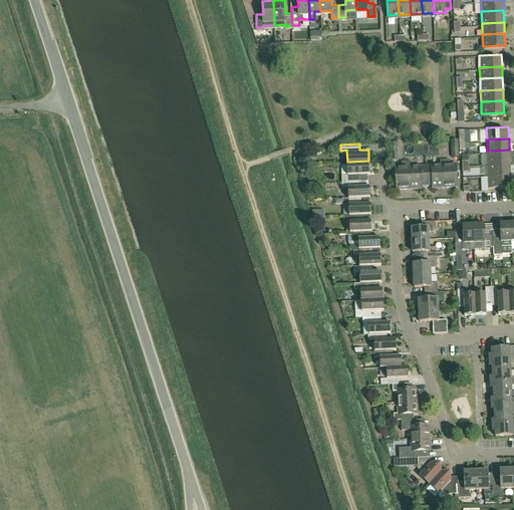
[(510,162),(509,150),(487,151),(488,163),(510,162)]
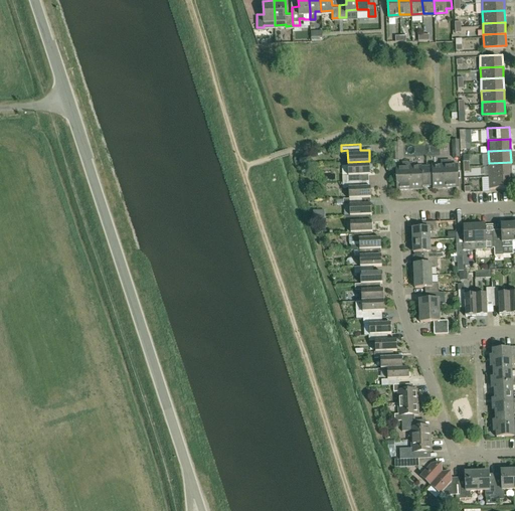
[(433,185),(458,184),(458,161),(451,161),(450,157),(441,157),(442,162),(432,162),(432,163),(421,164),(421,163),(411,163),(411,159),(402,159),(402,163),(396,164),(397,187),(422,186),(421,183),(433,182),(433,185)]
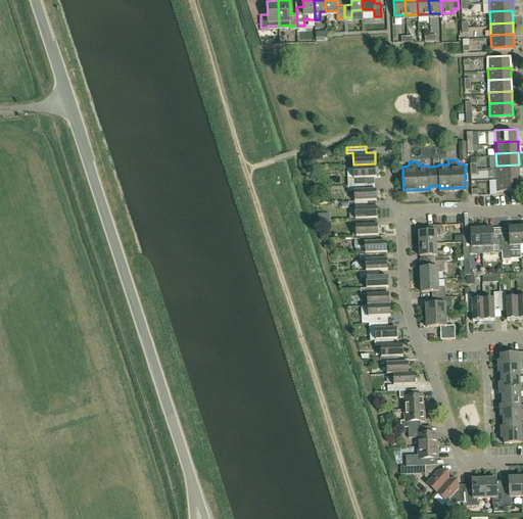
[(375,163),(353,164),(353,176),(347,176),(348,181),(360,181),(360,175),(376,175),(375,163)]
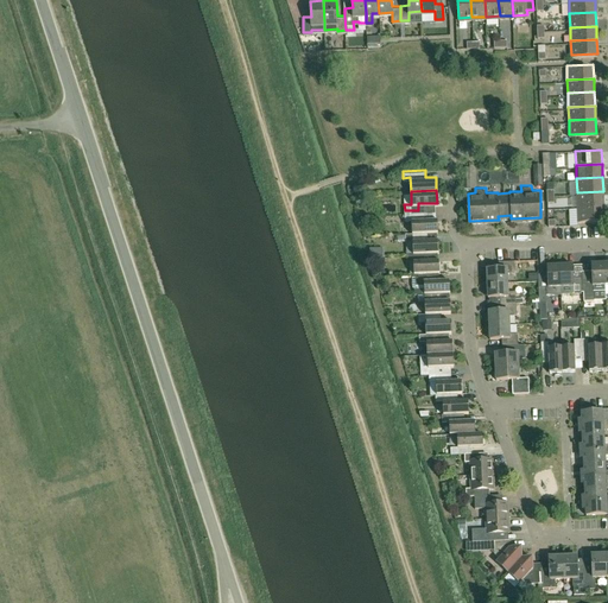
[(603,191),(577,192),(577,205),(603,204),(603,191)]
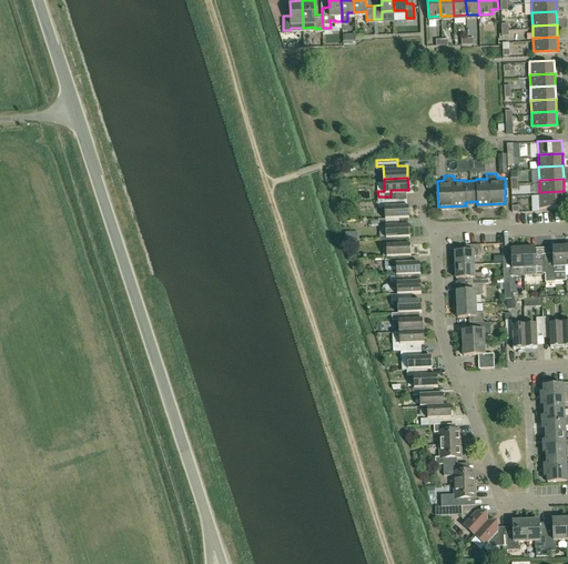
[(564,191),(539,192),(540,205),(565,204),(564,191)]
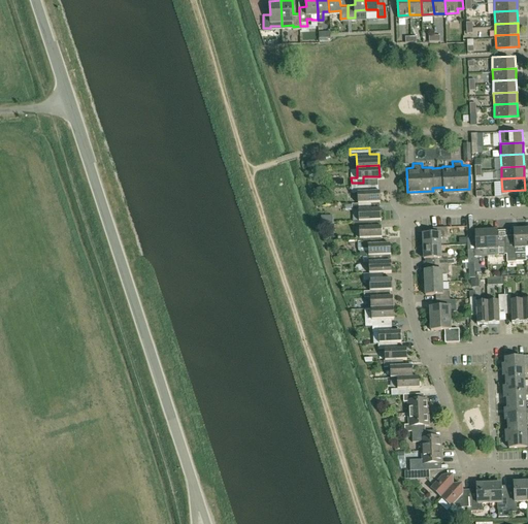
[(358,201),(364,200),(381,200),(380,189),(364,189),(364,183),(363,183),(352,183),(352,190),(358,190),(358,201)]
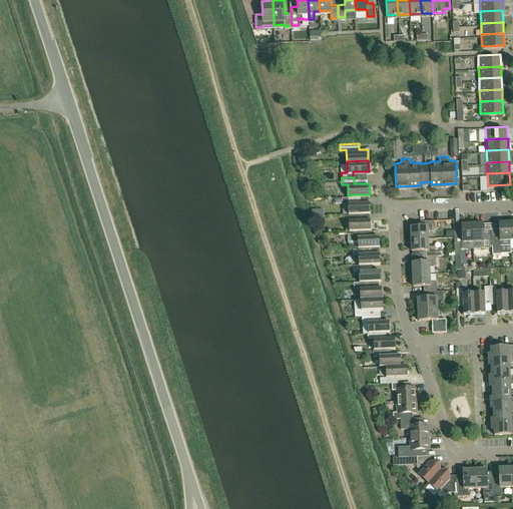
[(354,194),(348,195),(342,195),(343,201),(348,200),(349,212),(354,211),(370,211),(370,200),(354,200),(354,194)]
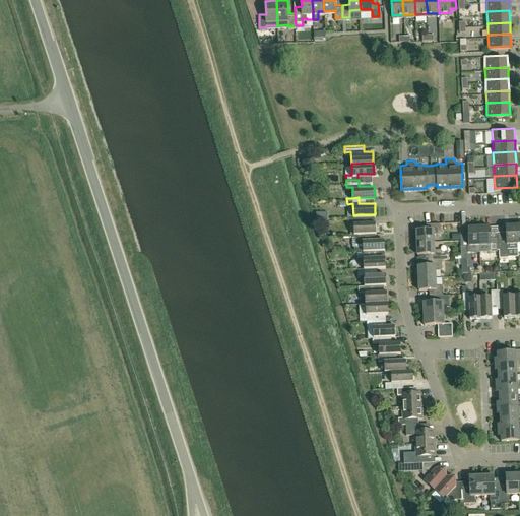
[(354,233),(371,232),(376,232),(376,220),(360,220),(359,214),(353,215),(347,215),(347,221),(353,221),(354,233)]
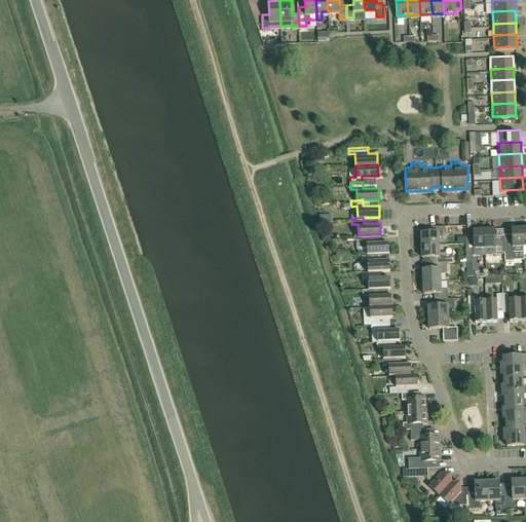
[(421,243),(439,241),(439,233),(445,233),(445,223),(434,224),(434,229),(421,230),(421,243)]
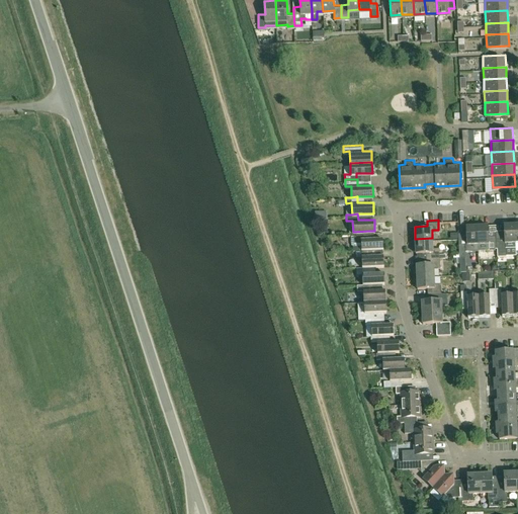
[(509,240),(516,240),(515,222),(504,222),(505,239),(497,239),(498,254),(506,253),(506,246),(510,245),(509,240)]
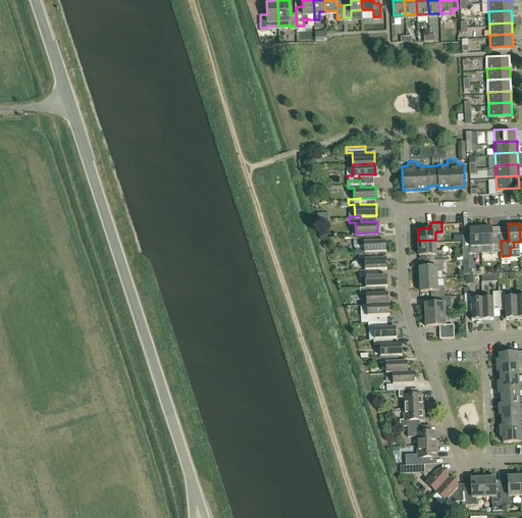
[(491,224),(480,225),(481,249),(499,248),(499,236),(492,237),(491,224)]
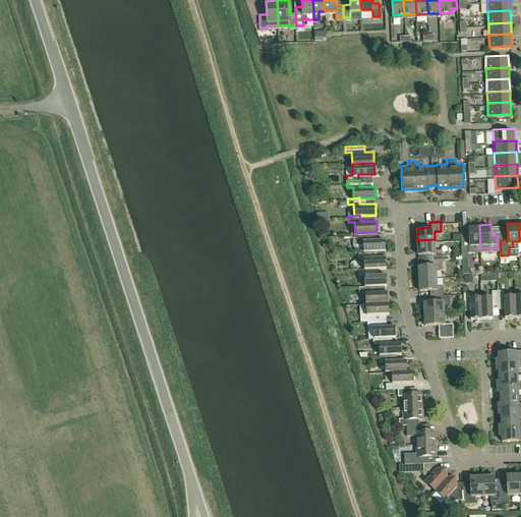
[(480,248),(479,225),(469,225),(469,243),(461,243),(462,255),(468,255),(468,248),(480,248)]
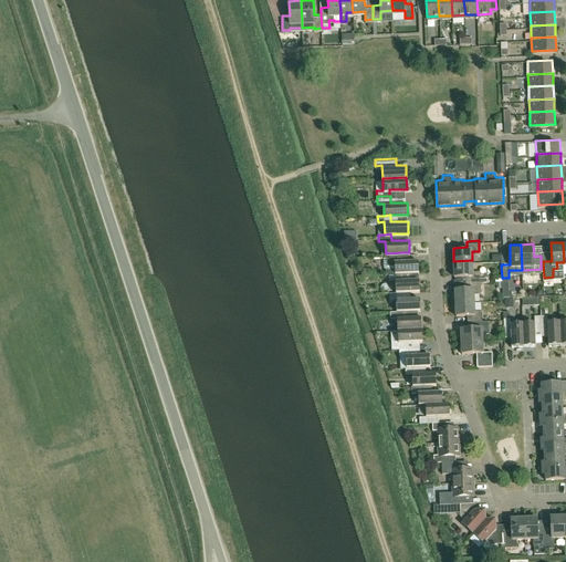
[(404,252),(386,253),(384,252),(384,264),(386,267),(386,272),(388,271),(409,271),(419,270),(418,258),(404,259),(404,252)]
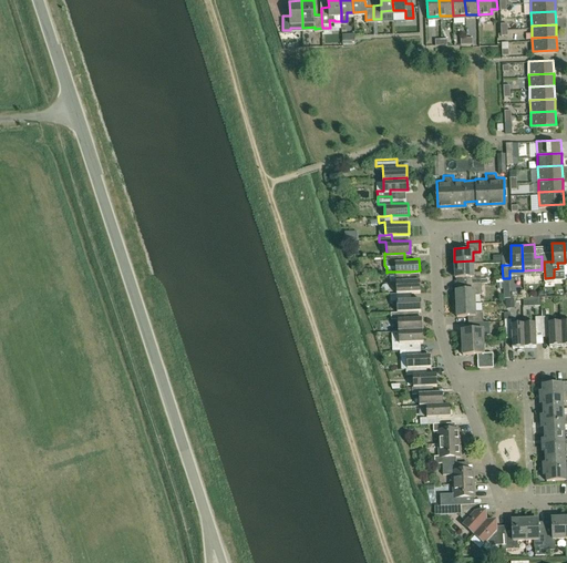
[(468,274),(468,280),(482,279),(488,279),(487,276),(481,276),(481,268),(474,269),(473,260),(454,262),(455,266),(452,267),(453,273),(455,273),(455,275),(468,274)]
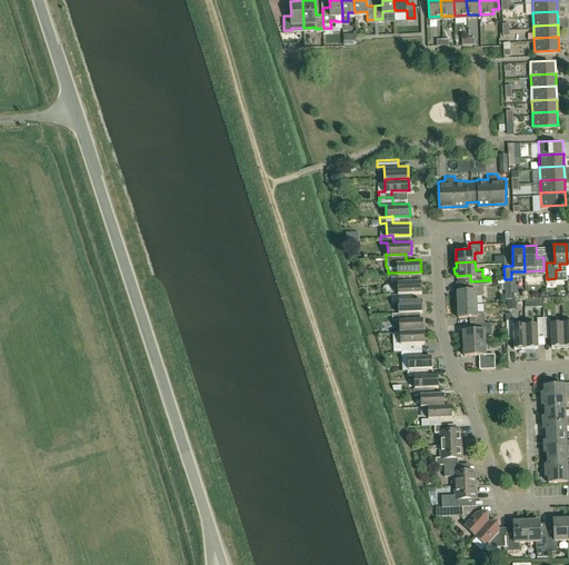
[(421,278),(411,279),(411,273),(390,273),(391,280),(398,280),(398,291),(412,291),(421,290),(421,278)]
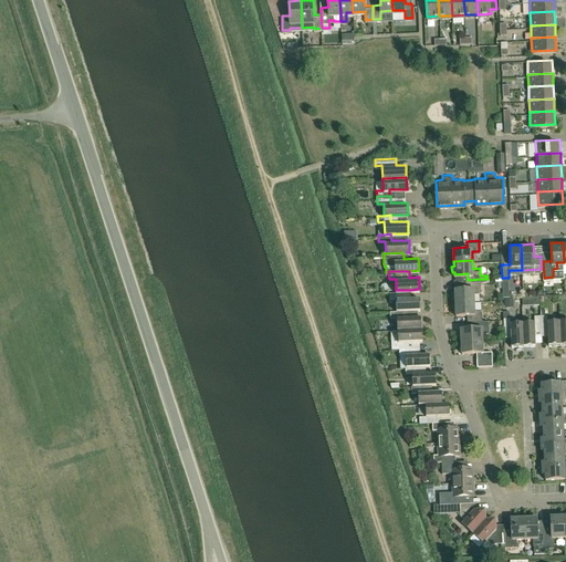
[(456,300),(474,299),(474,291),(481,290),(481,279),(468,280),(468,287),(454,287),(456,300)]
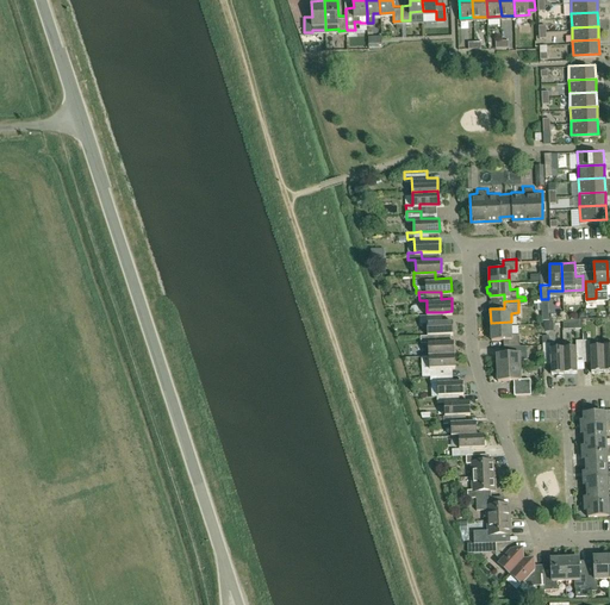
[(427,319),(428,332),(453,331),(453,318),(427,319)]
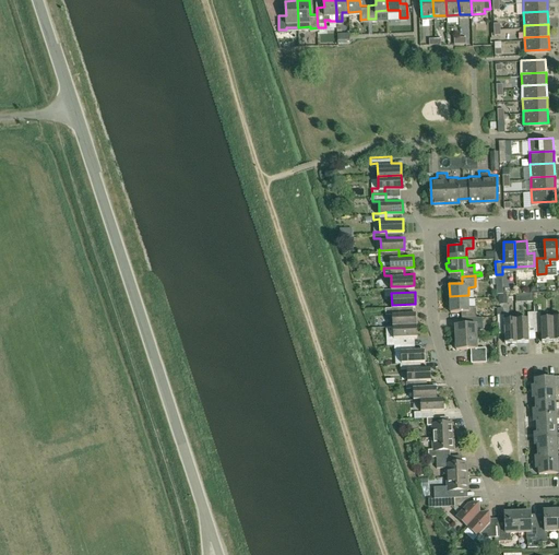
[(464,315),(470,315),(476,315),(476,304),(468,304),(468,295),(450,296),(450,309),(463,308),(464,315)]
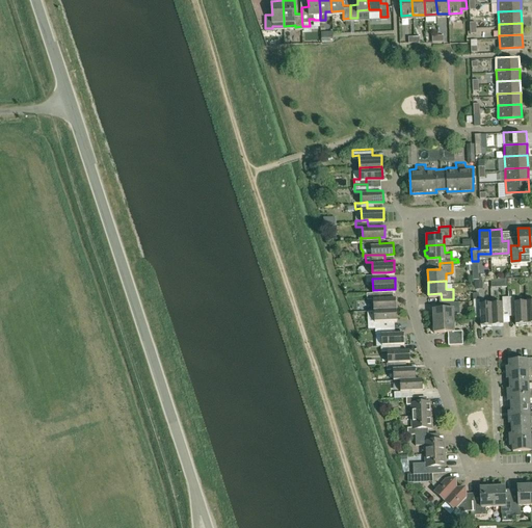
[(386,296),(373,296),(374,308),(396,307),(395,295),(386,296)]
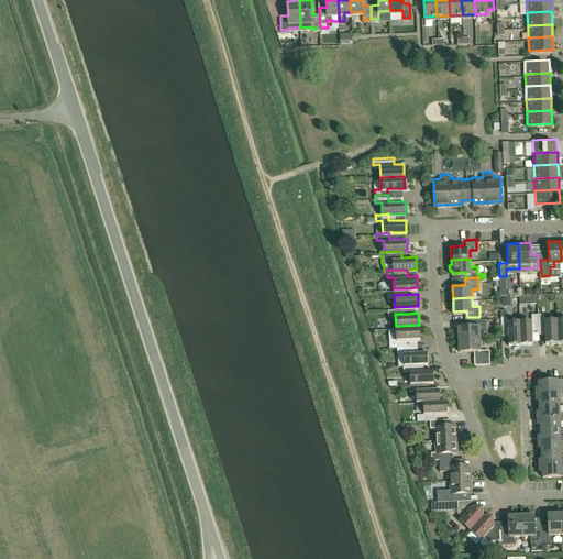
[(486,316),(479,317),(473,317),(473,324),(459,325),(459,326),(455,326),(455,331),(459,331),(459,337),(479,336),(479,329),(486,329),(486,316)]
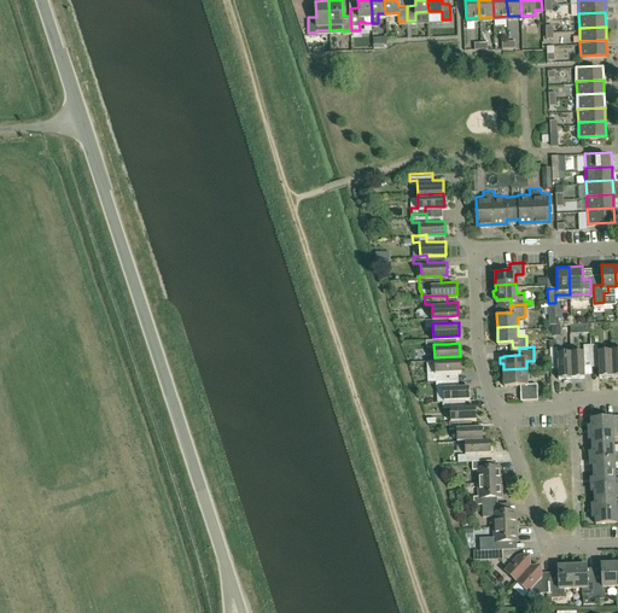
[(599,374),(612,373),(611,348),(598,348),(599,374)]
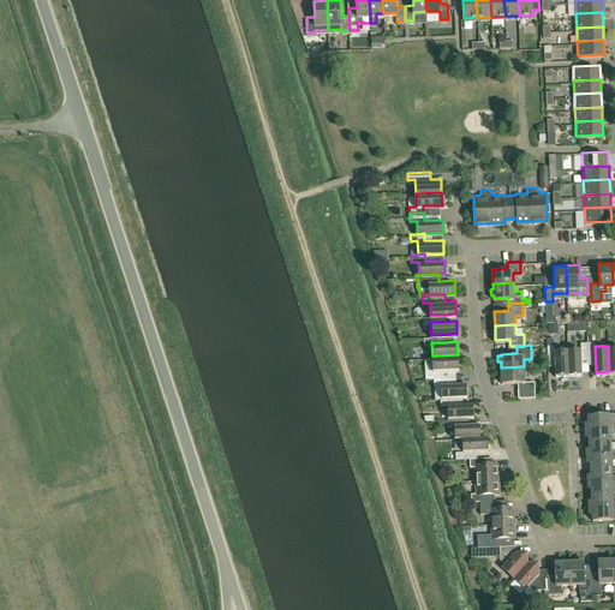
[(555,374),(568,372),(567,347),(555,348),(555,374)]
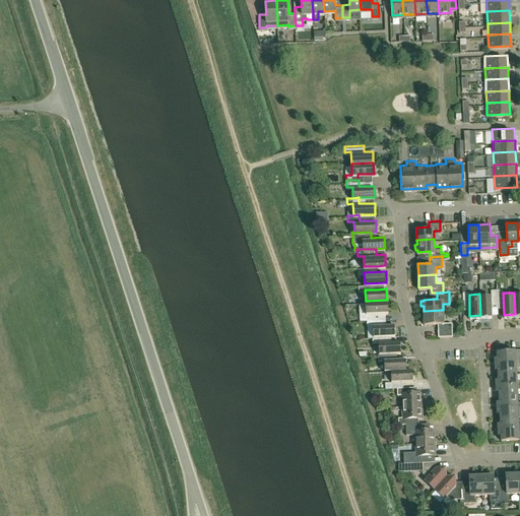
[(491,294),(479,294),(480,315),(492,315),(492,312),(491,294)]
